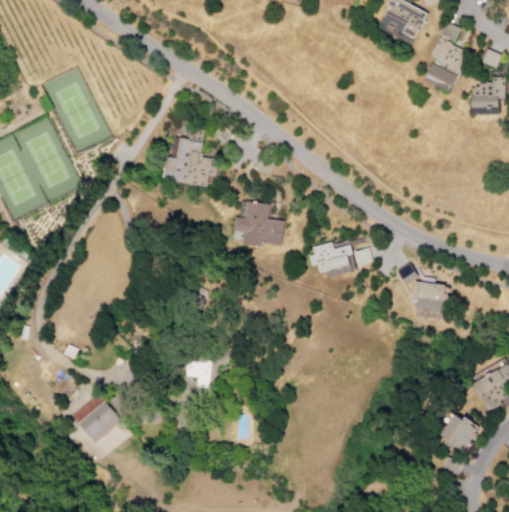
[(428,13),(401,0),(391,0),(377,28),(412,45),(428,13)]
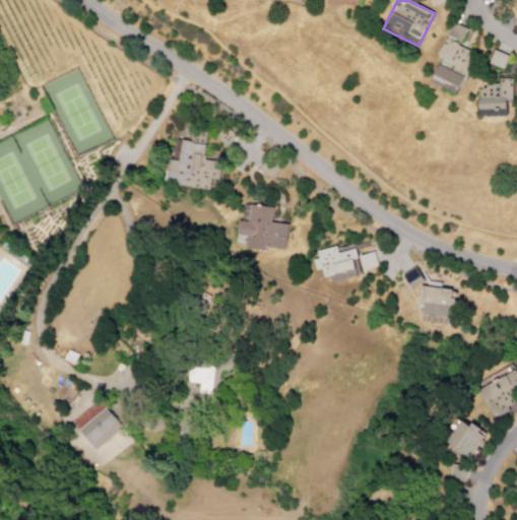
[(438,57),(442,59),(435,75),(462,86),(477,52),(462,46),(469,29),(453,22),(438,57)]
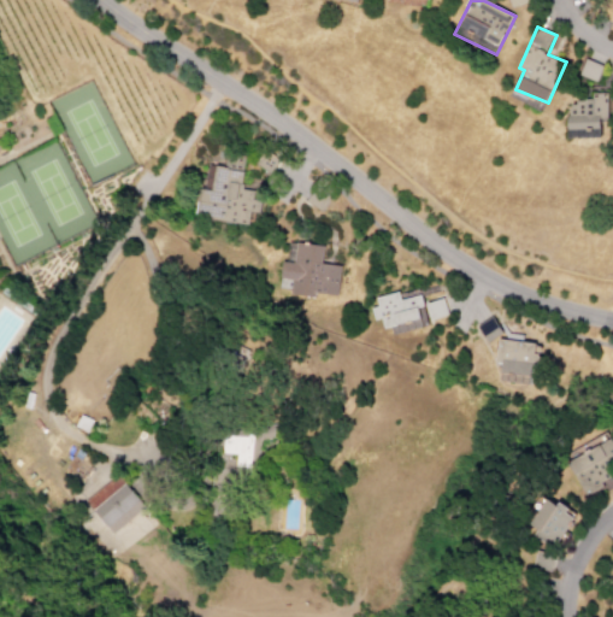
[(603,66),(587,59),(581,75),(597,82),(603,66)]
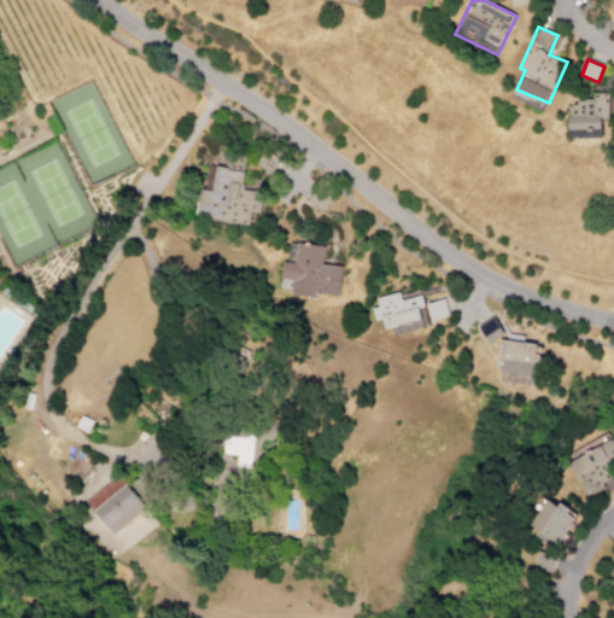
[(544,104),(518,89),(514,95),(541,110),(544,104)]
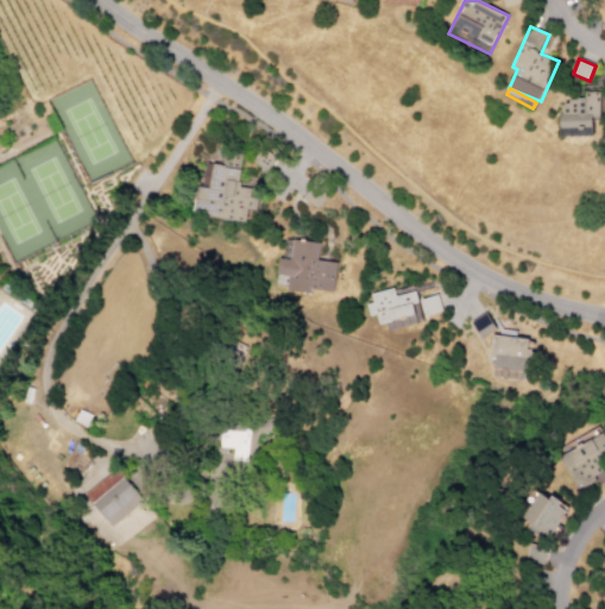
[(593,136),(593,118),(600,118),(599,92),(584,92),(584,100),(561,100),(562,137),(593,136)]
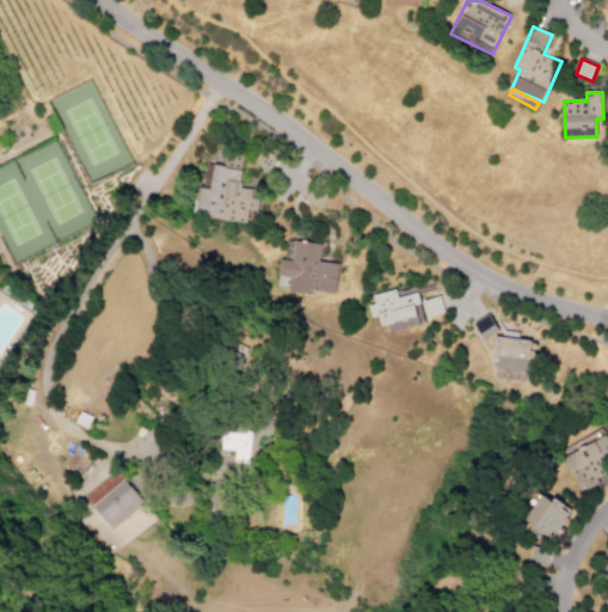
[(247,222),(249,210),(258,212),(259,200),(251,199),(251,189),(240,188),(244,154),(225,152),(222,166),(213,165),(210,189),(198,188),(195,216),(247,222)]
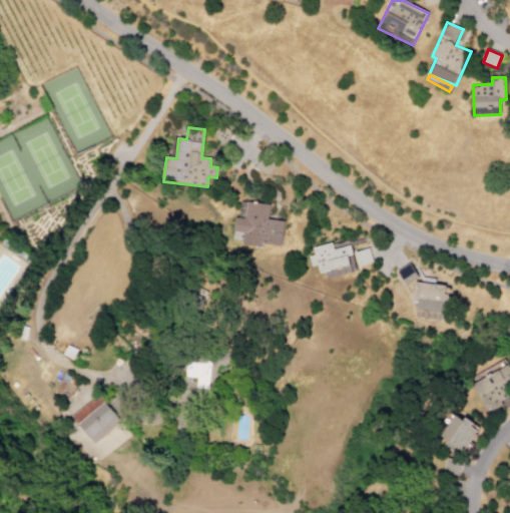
[(269,175),(275,165),(263,157),(256,167),(269,175)]
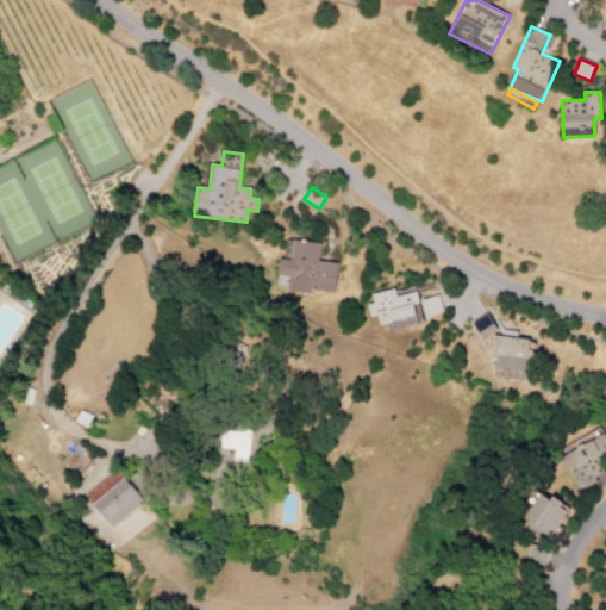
[(322,242),(293,240),(291,260),(280,259),(276,285),(287,286),(287,292),(313,294),(313,291),(335,293),(338,262),(319,261),(322,242)]
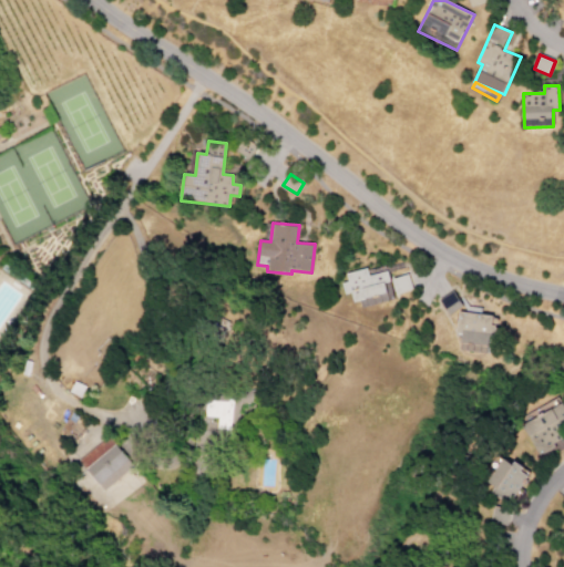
[(388,271),(369,276),(367,268),(346,274),(348,281),(342,284),(346,295),(351,292),(354,302),(360,300),(362,307),(395,298),(388,271)]
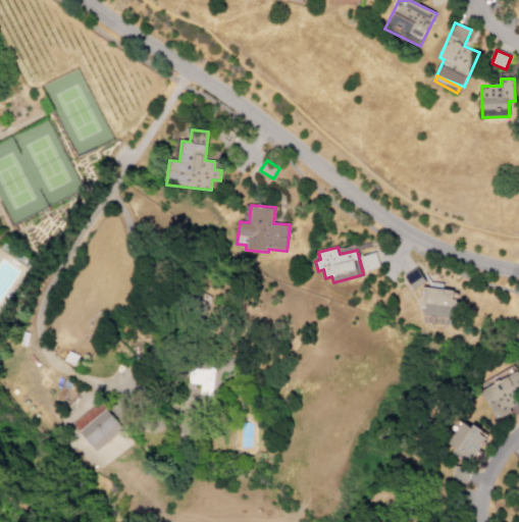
[(361,257),(365,271),(380,266),(376,253),(361,257)]
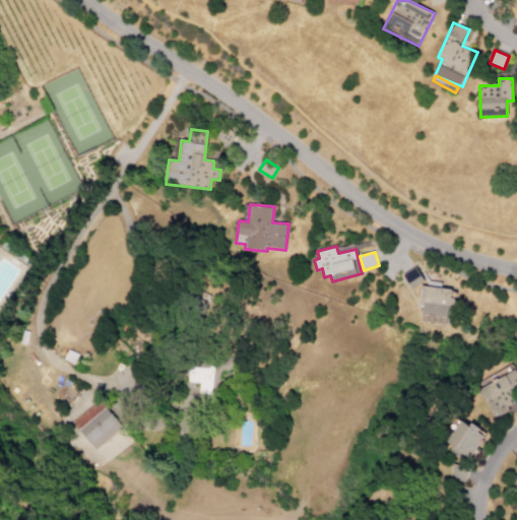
[(403,275),(412,288),(425,281),(415,267),(403,275)]
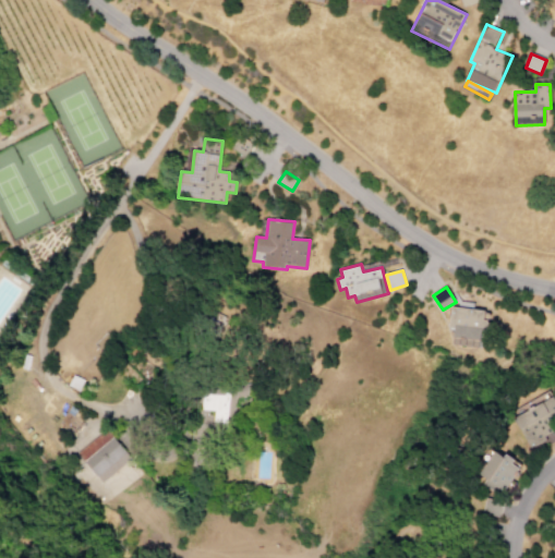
[(454,346),(486,348),(487,320),(484,320),(484,310),(450,307),(449,328),(455,329),(454,346)]
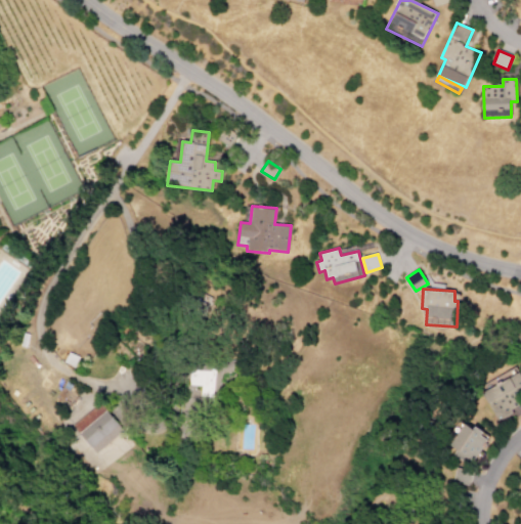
[(66,363),(76,366),(79,356),(69,353),(66,363)]
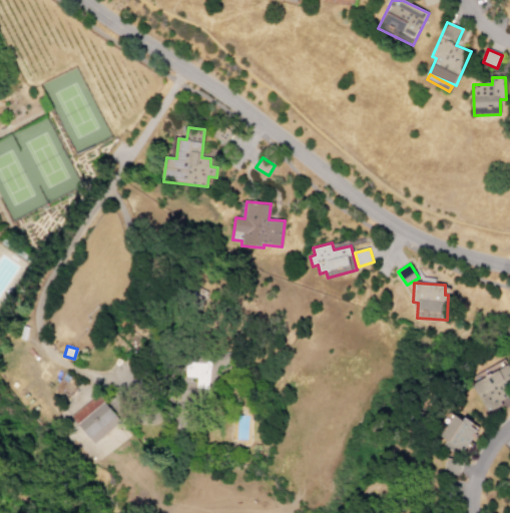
[(185,378),(196,378),(196,389),(214,390),(215,359),(185,359),(185,378)]
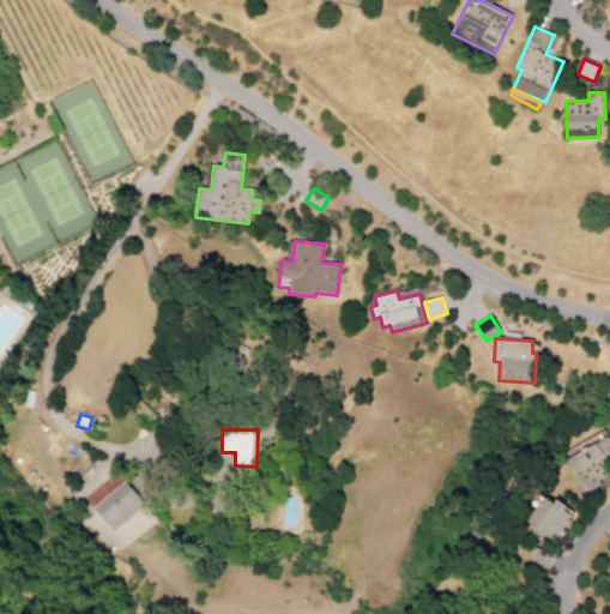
[(609,443),(604,431),(586,439),(590,446),(565,458),(584,498),(609,485),(609,443)]
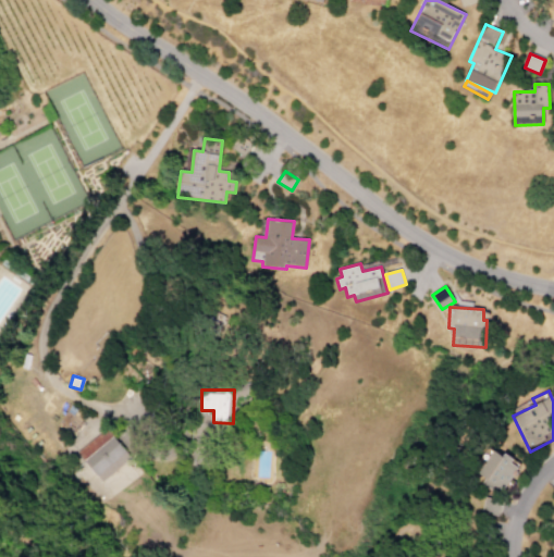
[(102,432),(131,465),(106,485),(78,454),(102,432)]
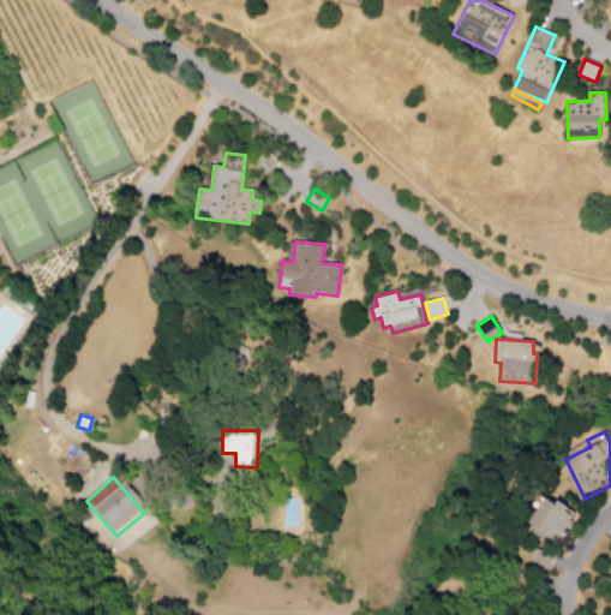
[(532,533),(550,547),(575,514),(557,501),(555,503),(546,497),(528,521),(537,527),(532,533)]
